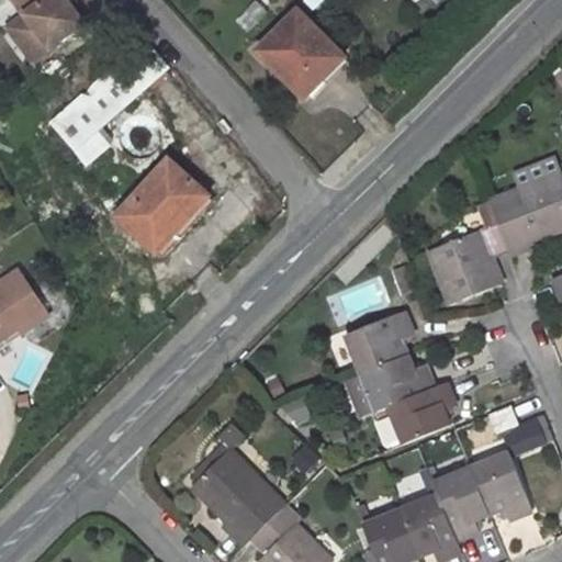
[(37,7),(32,0),(14,0),(26,15),(31,11),(37,7)]
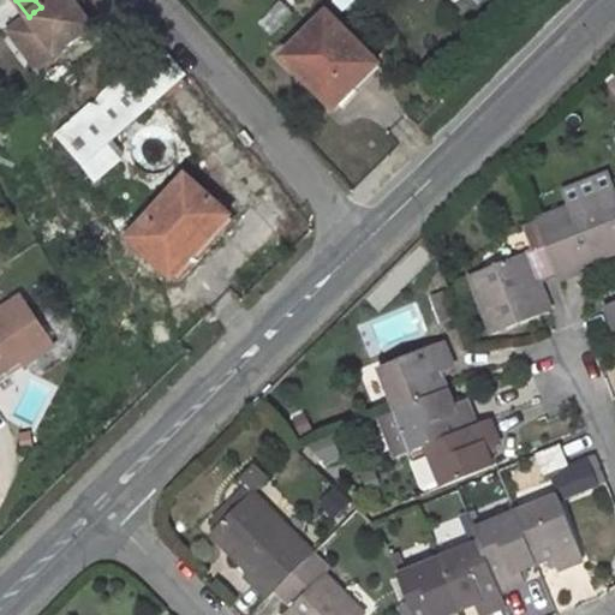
[(42,24),(18,42),(36,69),(93,27),(77,6),(72,0),(35,0),(41,7),(34,12),(42,24)]
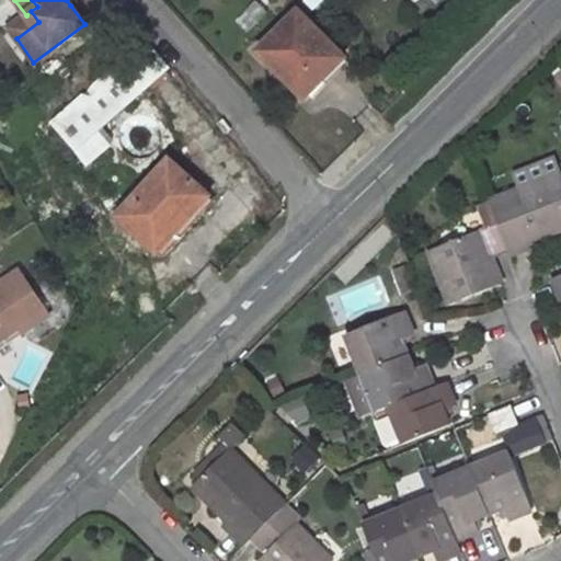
[(26,15),(9,29),(16,38),(38,22),(31,11),(26,15)]
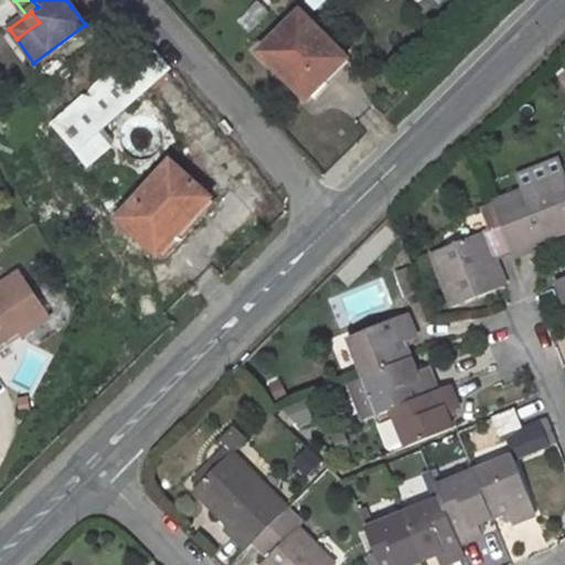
[(347,59),(300,12),(260,52),(307,98),(347,59)]
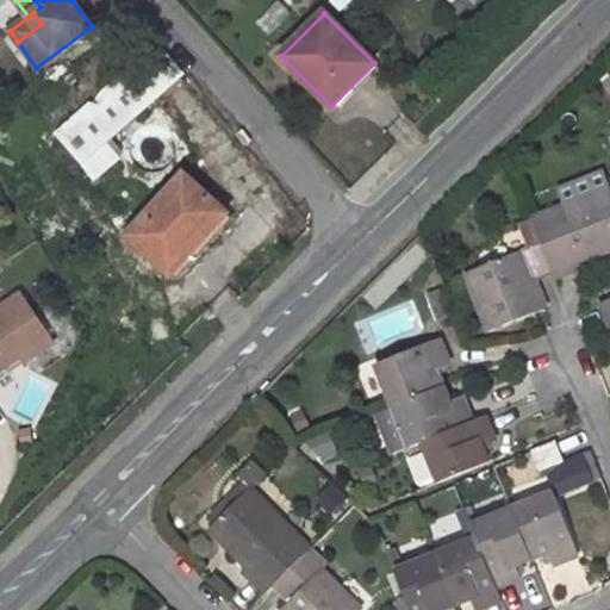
[(163,50),(62,139),(85,167),(83,167),(92,178),(114,161),(103,145),(184,75),(163,50)]
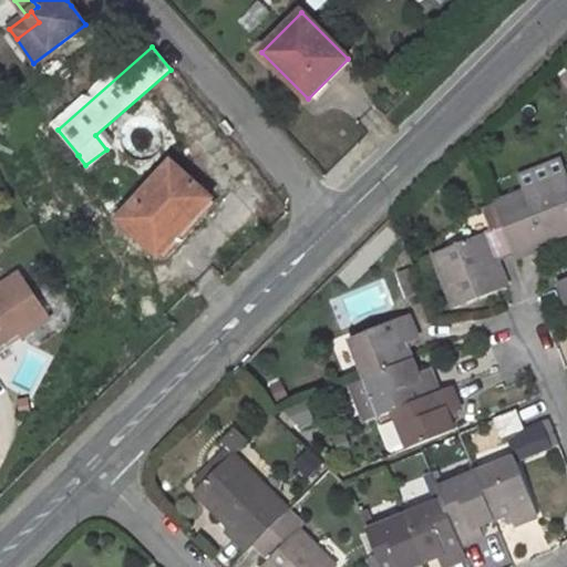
[(234,131),(226,122),(220,125),(228,135),(234,131)]
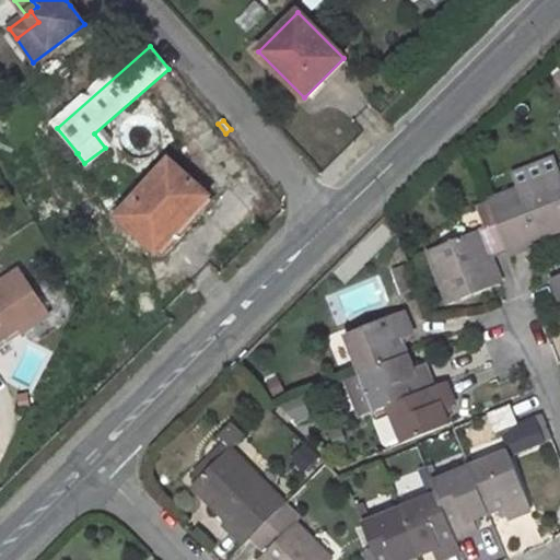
[(553,156),(511,174),(517,189),(559,172),(553,156)]
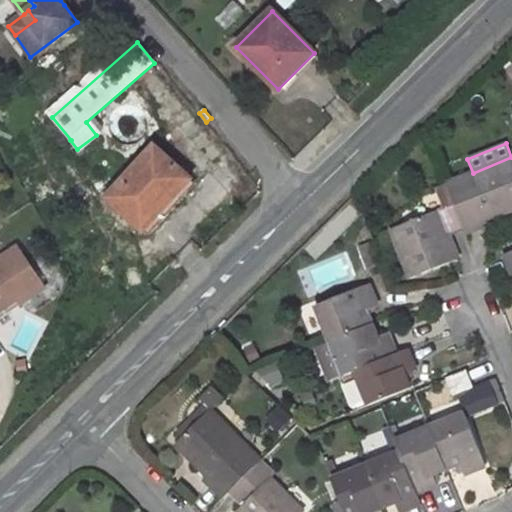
[(143,231),(191,179),(154,146),(106,198),(143,231)]
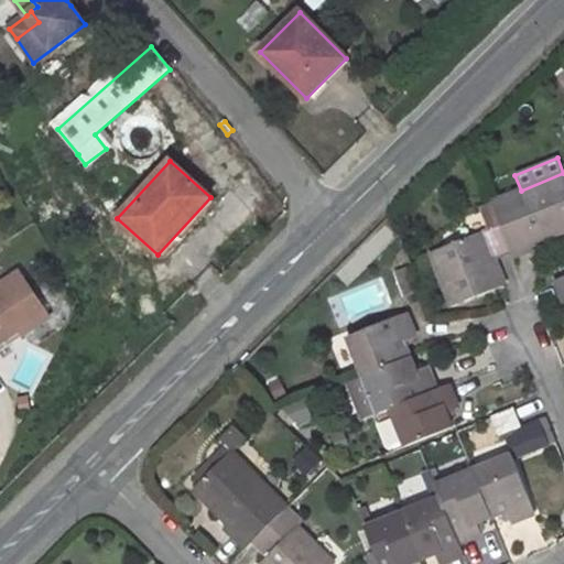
[(521,191),(490,203),(496,214),(500,226),(511,253),(513,258),(540,247),(538,241),(556,234),(555,229),(563,225),(563,173),(521,191)]
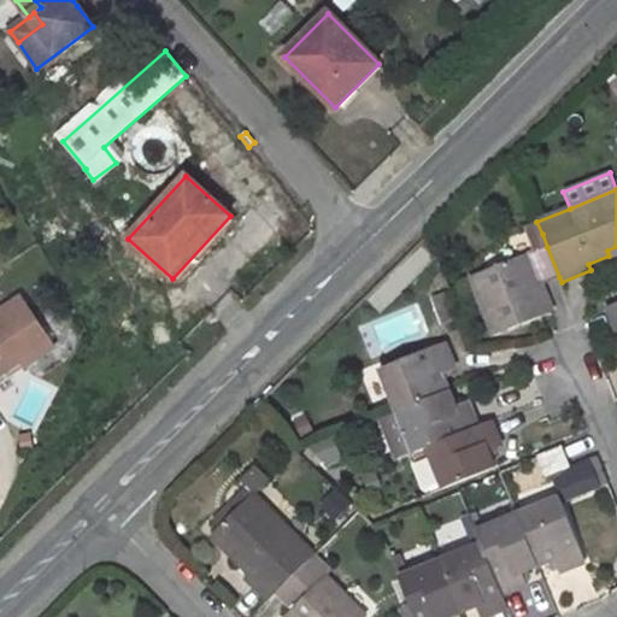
[(535,252),(471,277),(494,336),(550,313),(548,311),(539,286),(542,285),(559,277),(547,247),(542,234),(529,239),(535,252)]
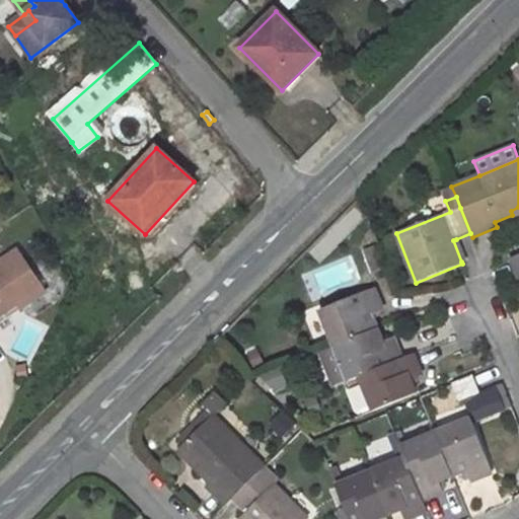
[(456,239),(453,240),(461,262),(465,261),(456,239)]
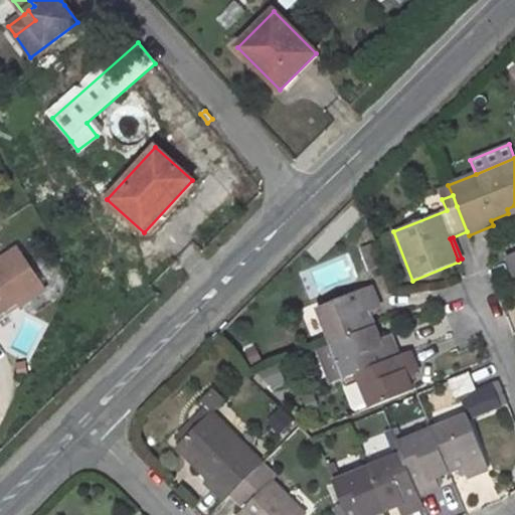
[(372,245),(361,249),(370,272),(380,268),(372,245)]
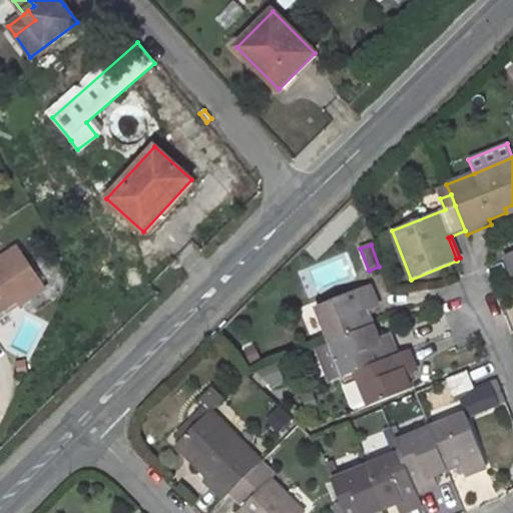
[(17,248),(0,260),(0,312),(18,300),(41,284),(17,248)]
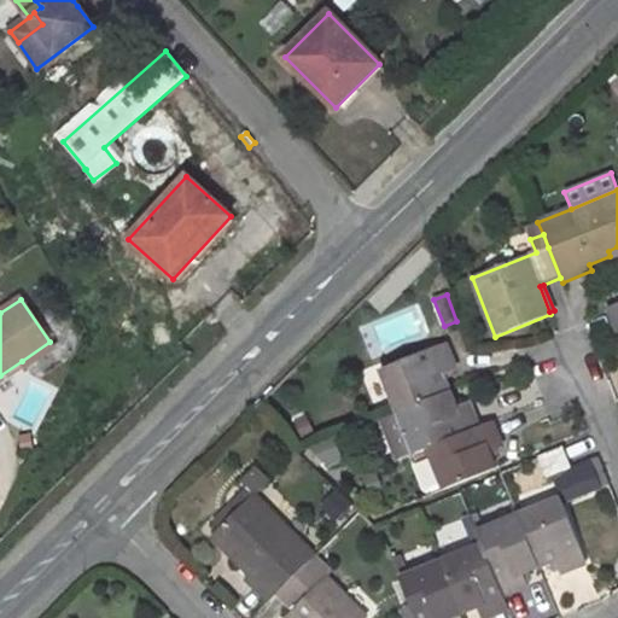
[(25,367),(54,348),(50,342),(22,361),(25,367)]
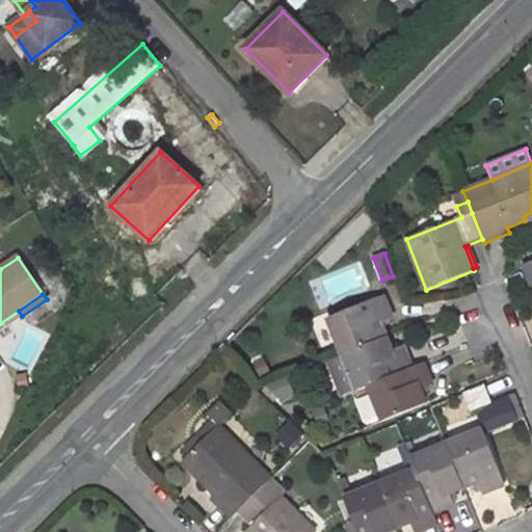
[(383,296),(328,318),(344,354),(387,338),(380,323),(392,319),(383,296)]
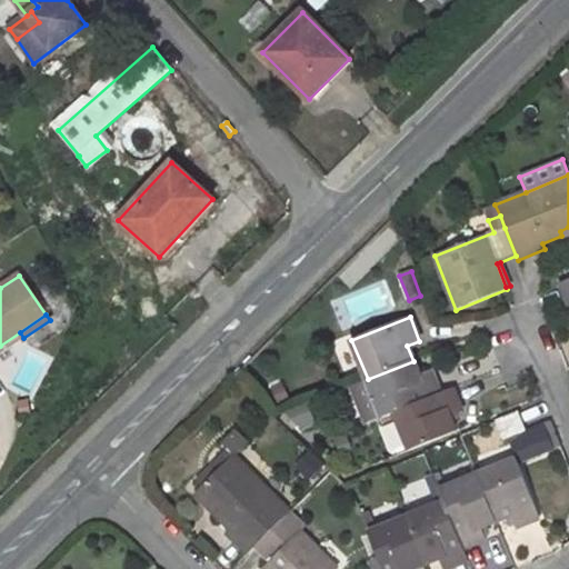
[(413,361),(368,379),(368,381),(352,388),(365,420),(381,413),(382,418),(395,412),(395,411),(440,393),(431,370),(419,375),(413,361)]
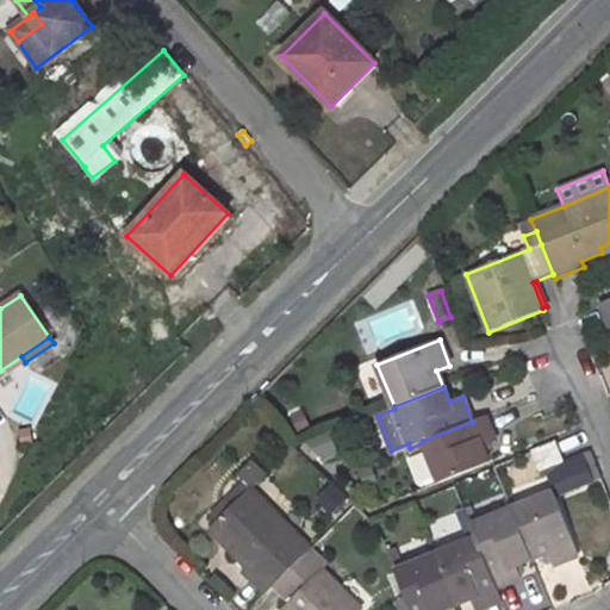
[(472,422),(423,441),(423,442),(440,483),(489,464),(483,448),(496,442),(485,417),(472,422)]
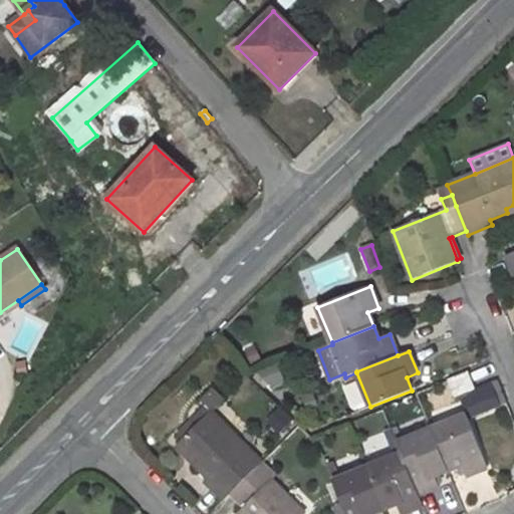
[(468,372),(449,380),(456,398),(475,390),(468,372)]
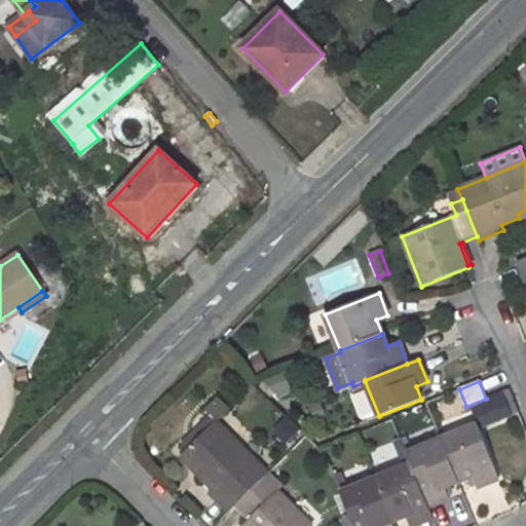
[(229,409),(218,398),(205,410),(211,415),(195,431),(201,437),(189,448),(184,454),(185,455),(203,474),(200,476),(214,489),(210,493),(229,513),(237,504),(268,474),(216,421),(229,409)]
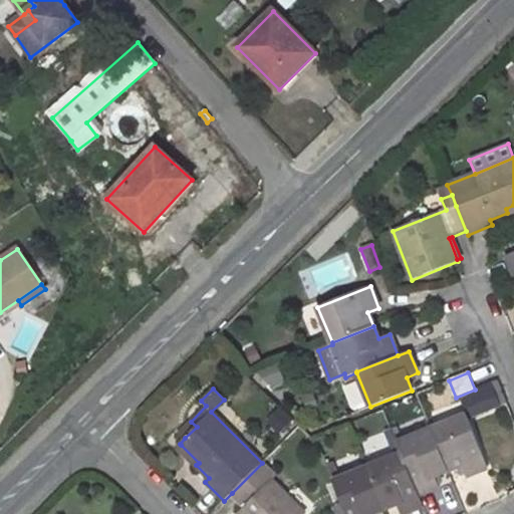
[(492,390),(467,400),(473,417),(499,407),(492,390)]
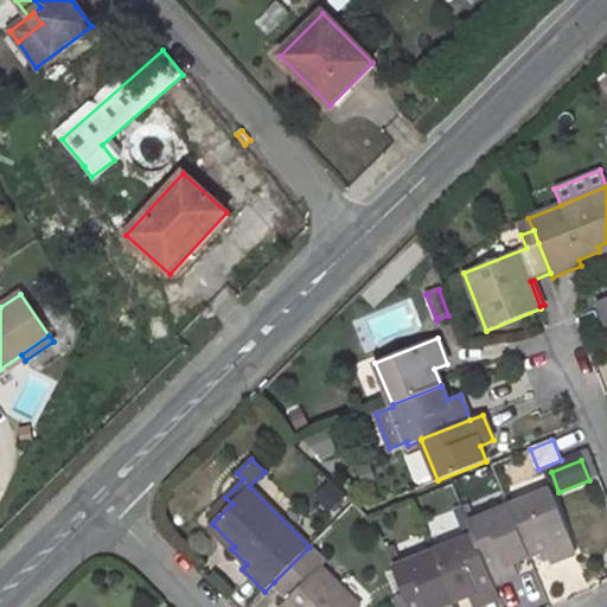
[(551,491),(510,508),(529,556),(545,550),(550,562),(576,553),(551,491)]
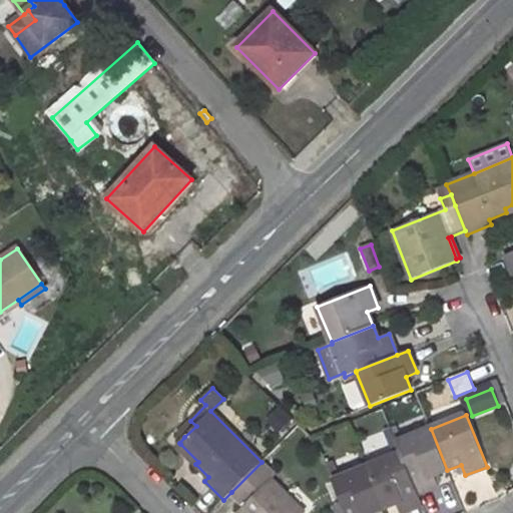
[(190,421),(179,432),(184,437),(196,426),(190,421)]
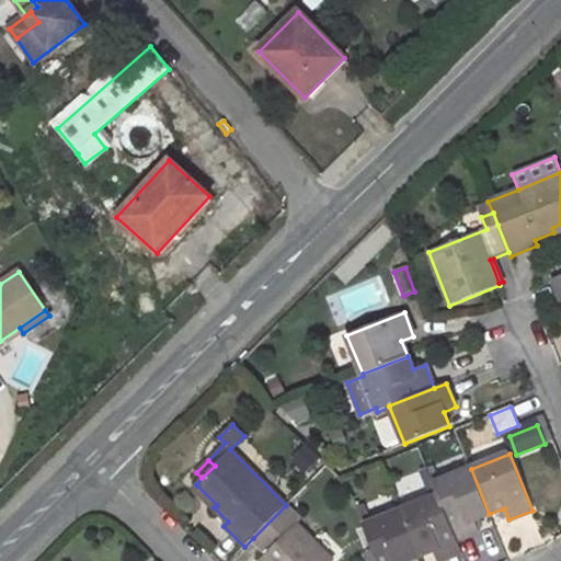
[(434,466),(427,469),(433,484),(438,496),(438,495),(457,541),(457,540),(480,531),(474,519),(489,514),(471,469),(439,481),(434,466)]
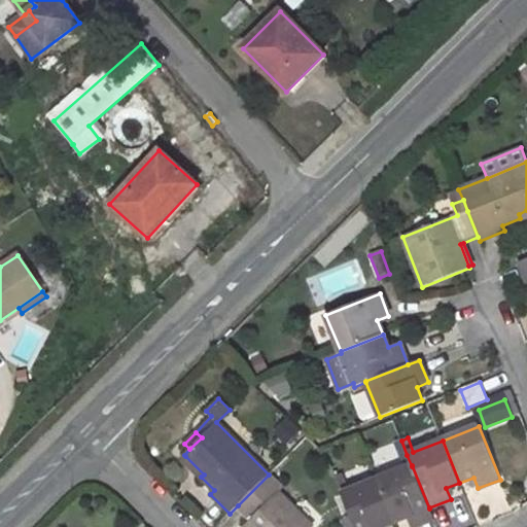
[(185,456),(183,459),(201,477),(204,475),(185,456)]
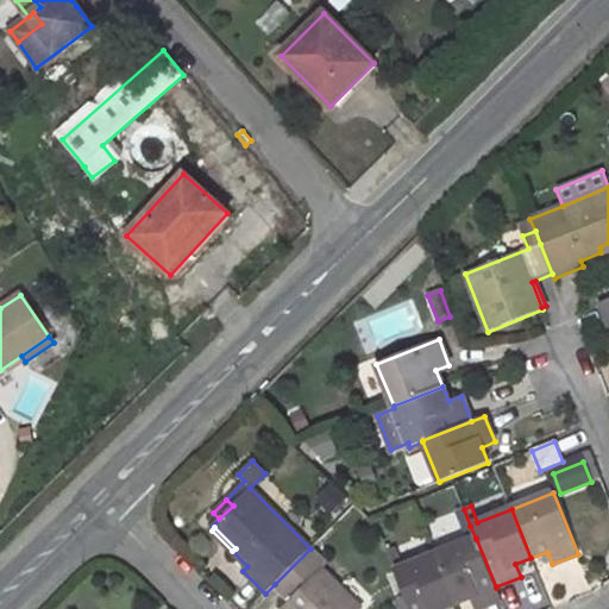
[(476,539),(435,554),(456,603),(470,597),(475,608),(478,608),(501,600),(496,586),(496,588),(476,538),(476,539)]
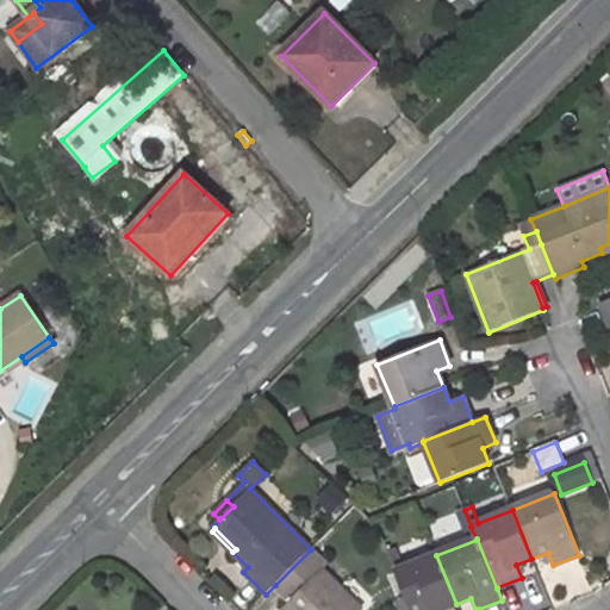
[(327,565),(311,549),(275,585),(291,602),(281,609),(362,609),(322,570),(327,565)]
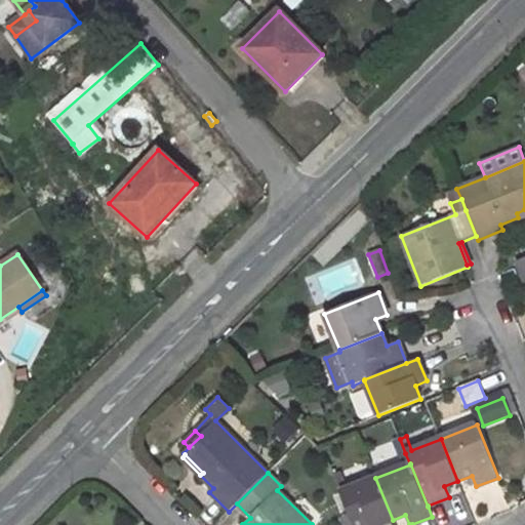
[(340,473),(333,475),(340,492),(350,515),(353,524),(379,524),(393,520),(375,478),(347,489),(340,473)]
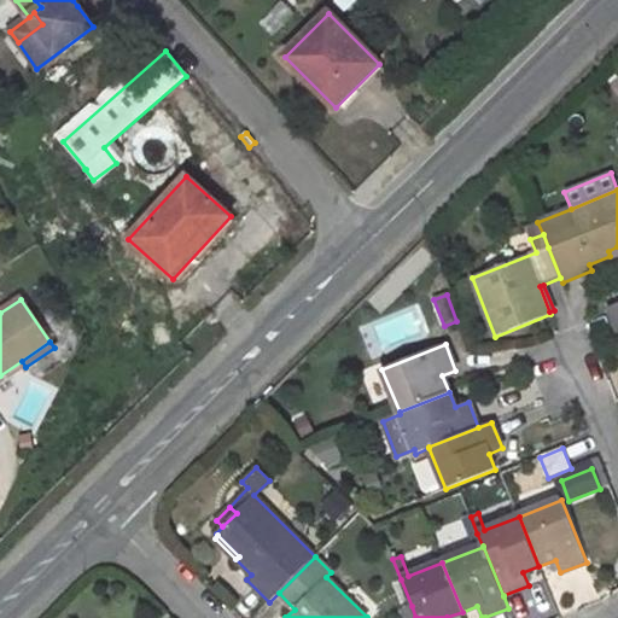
[(415,617),(412,606),(402,610),(404,617),(415,617)]
